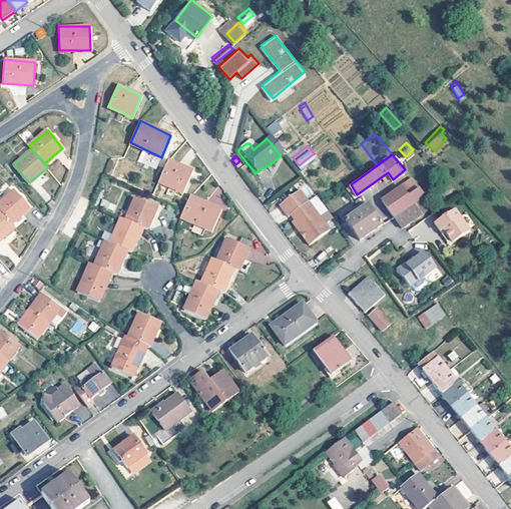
[(191,172),(167,160),(157,181),(181,192),(191,172)]
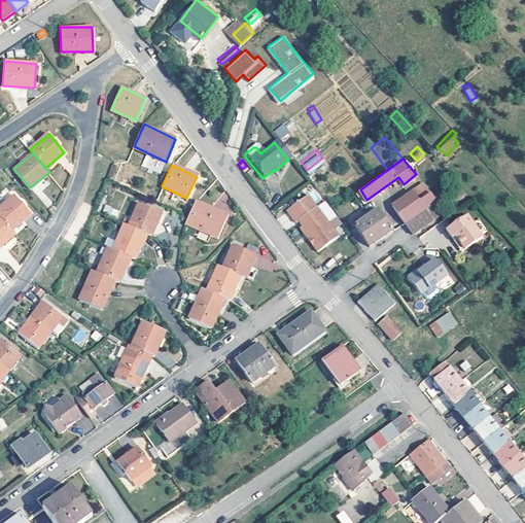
[(446,184),(432,195),(436,200),(450,190),(446,184)]
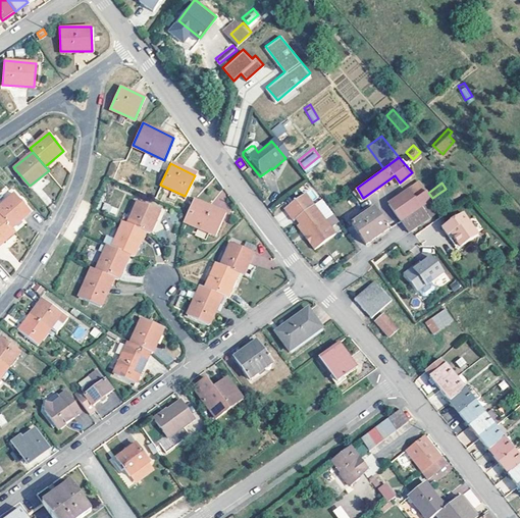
[(311,197),(316,193),(309,185),(305,188),(311,197)]
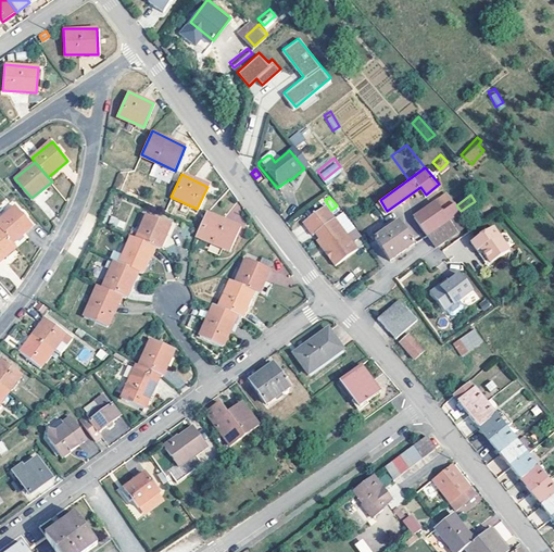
[(456,214),(461,211),(456,205),(454,202),(443,210),(436,200),(415,215),(428,234),(432,233),(456,214)]
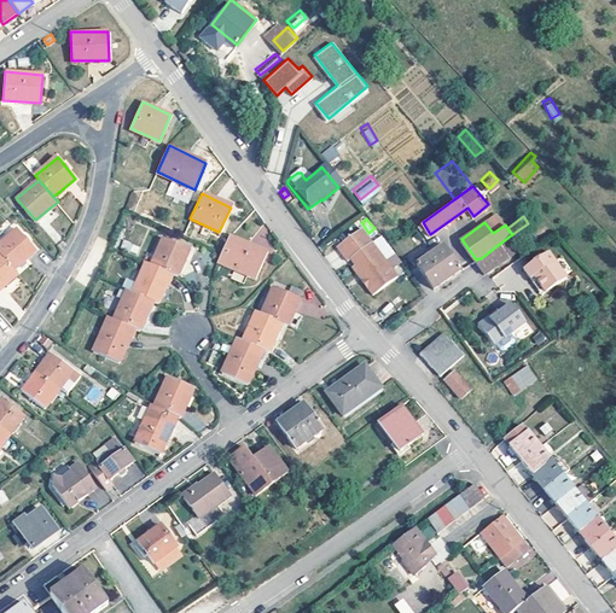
[(528,223),(512,234),(521,245),(522,243),(535,233),(528,223)]
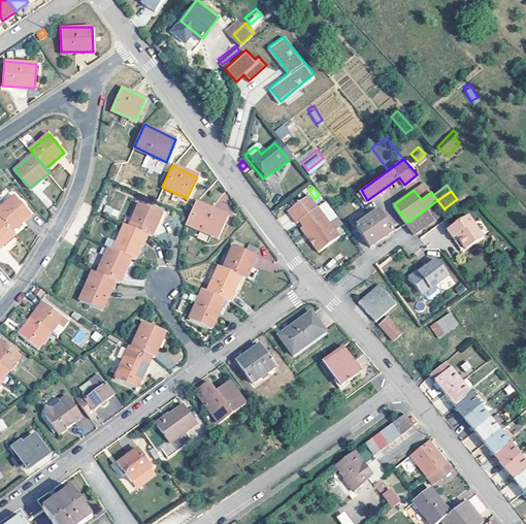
[(303,194),(284,210),(293,223),(295,221),(307,235),(305,237),(316,251),(336,234),(303,194)]
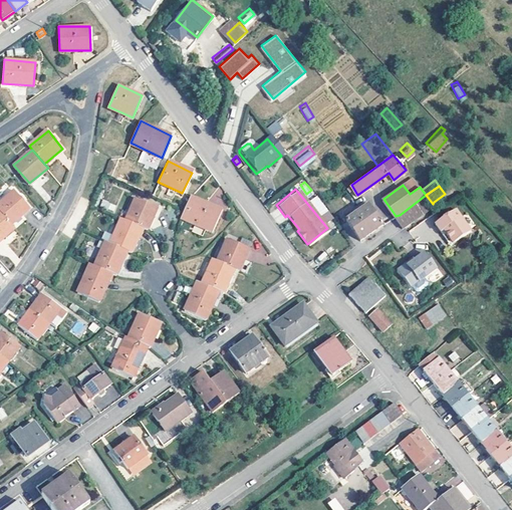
[(0,210),(12,223),(29,209),(14,191),(0,202),(0,210)]
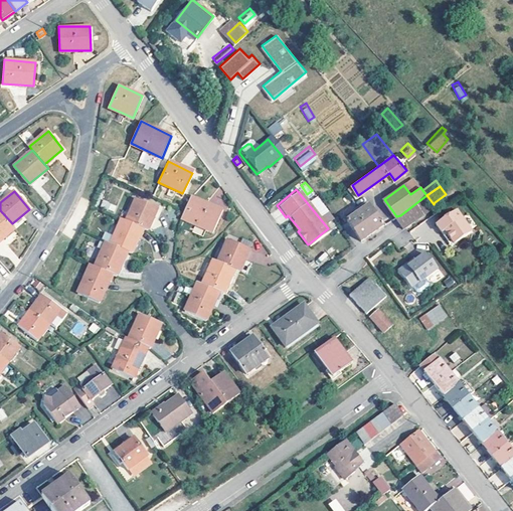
[(221,209),(190,195),(184,209),(181,216),(211,231),(221,209)]
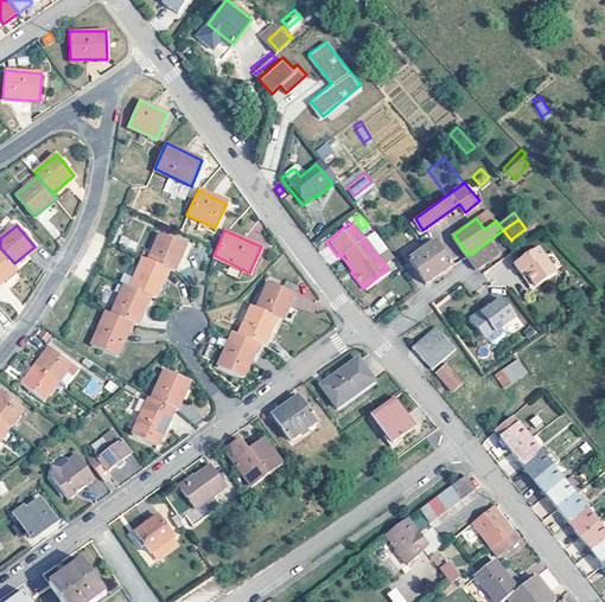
[(511,241),(503,230),(498,234),(505,244),(511,241)]
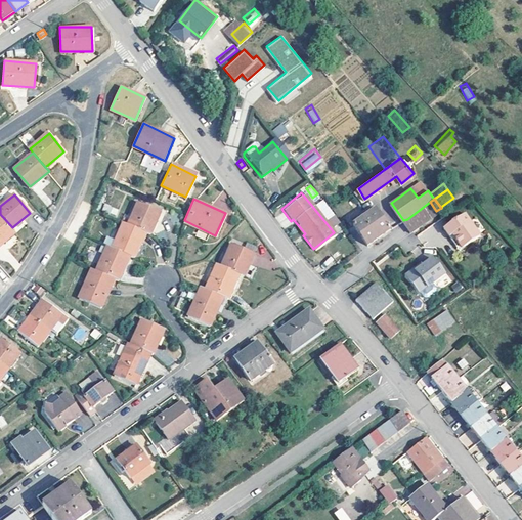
[(127,223),(144,231),(149,233),(159,211),(137,201),(127,223)]
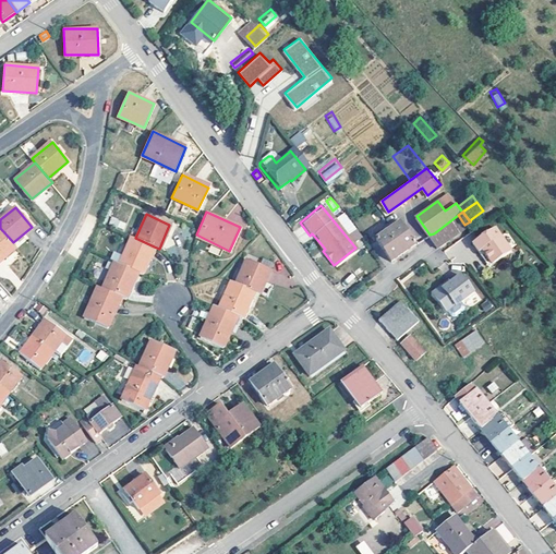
[(467,226),(464,225),(458,215),(434,233),(430,235),(438,247),(467,226)]
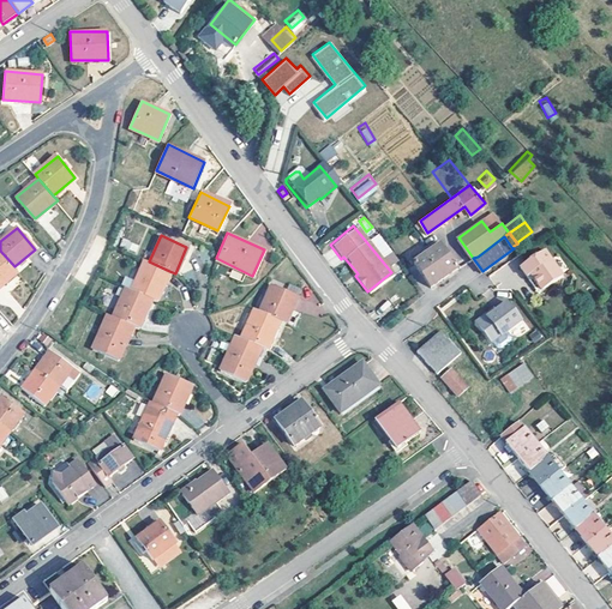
[(442,242),(439,239),(429,246),(431,249),(415,261),(431,285),(457,266),(453,259),(445,248),(441,243),(442,242)]
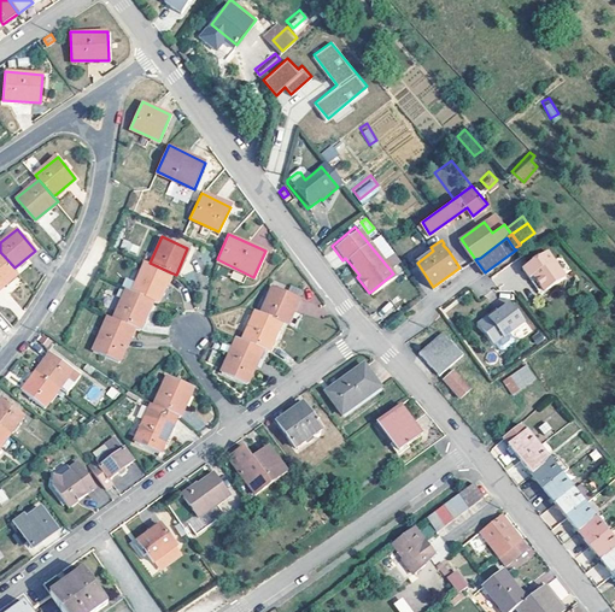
[(545,290),(566,275),(548,249),(523,268),(529,277),(534,275),(545,290)]
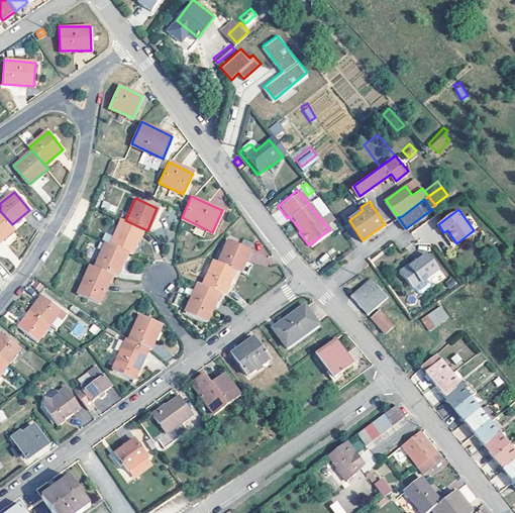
[(12,224),(0,211),(0,241),(16,229),(12,224)]
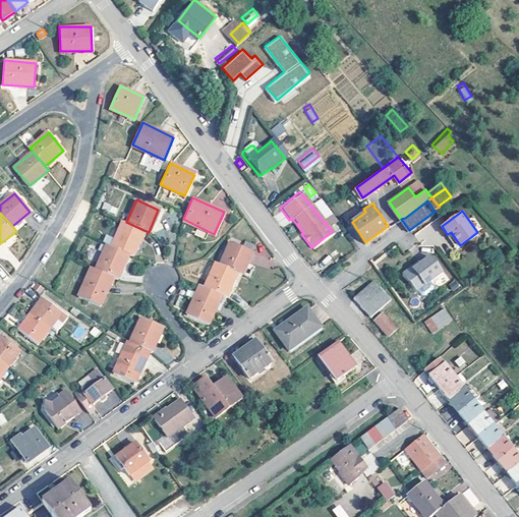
[(122,220),(111,245),(128,253),(133,255),(143,230),(126,222),(122,220)]
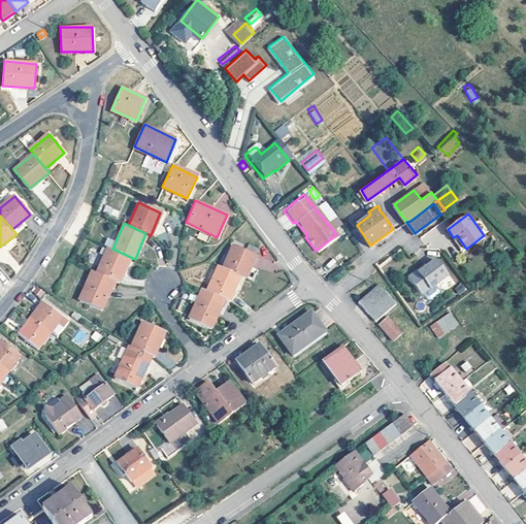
[(300,226),(297,227),(305,237),(307,235),(300,226)]
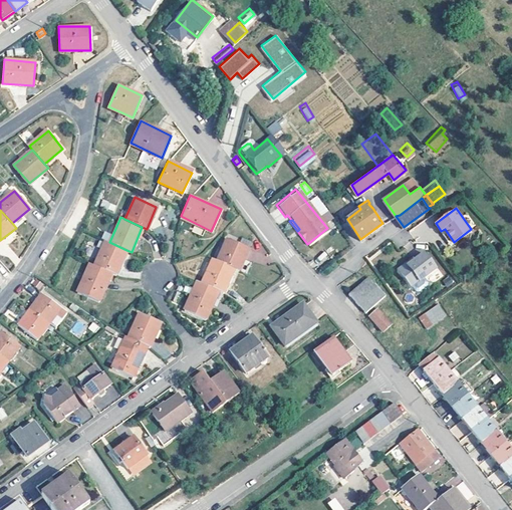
[(454,242),(445,229),(441,231),(451,244),(454,242)]
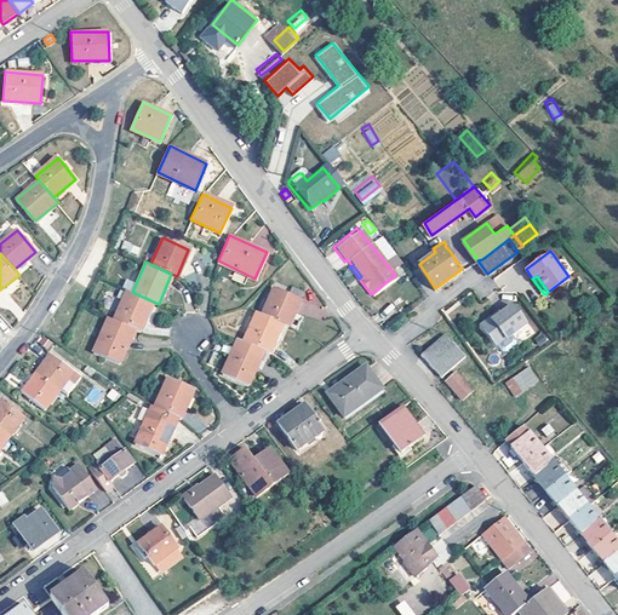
[(304,288),(293,283),(289,293),(299,298),(304,288)]
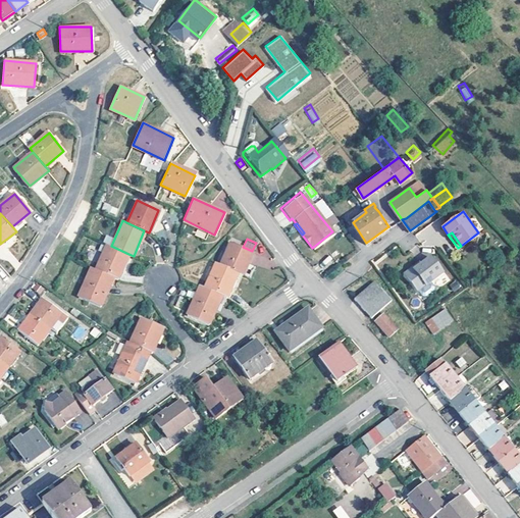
[(230,242),(220,263),(237,271),(242,273),(252,251),(243,247),(230,242)]
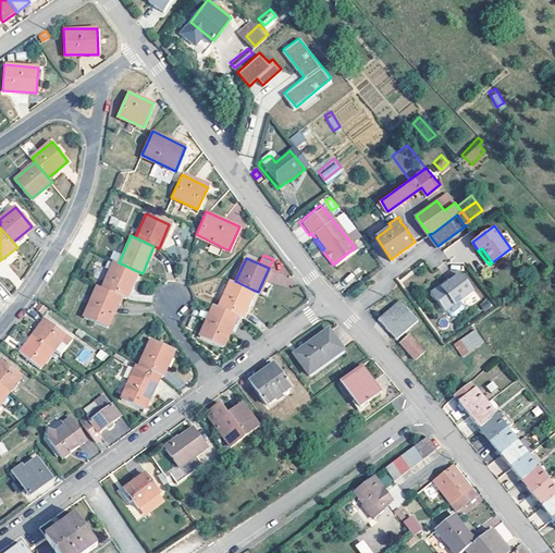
[(113,260),(101,287),(121,295),(126,297),(137,271),(119,262),(113,260)]
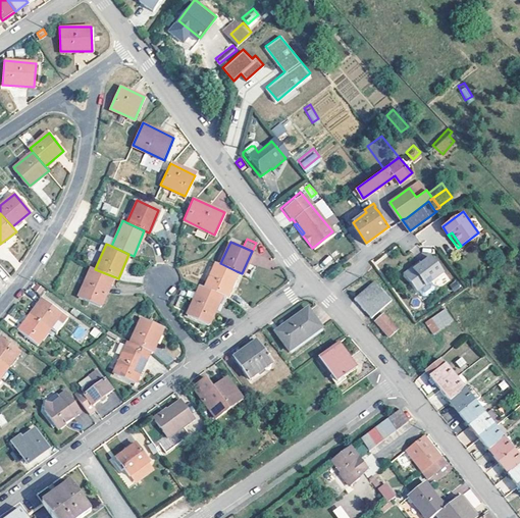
[(445,272),(432,257),(422,264),(416,269),(412,268),(408,270),(408,274),(419,291),(431,281),(445,272)]
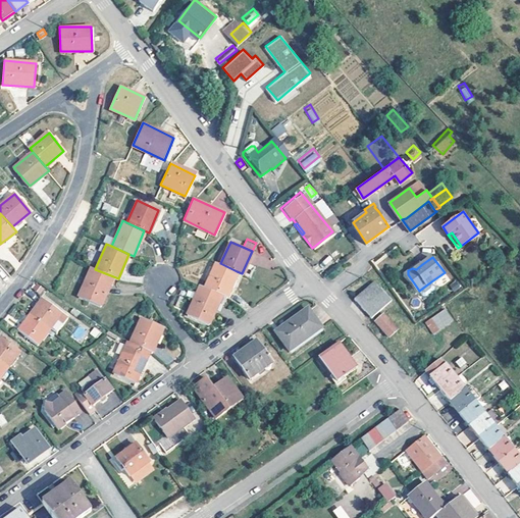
[(215,261),(204,287),(221,294),(226,296),(237,271),(220,263),(215,261)]
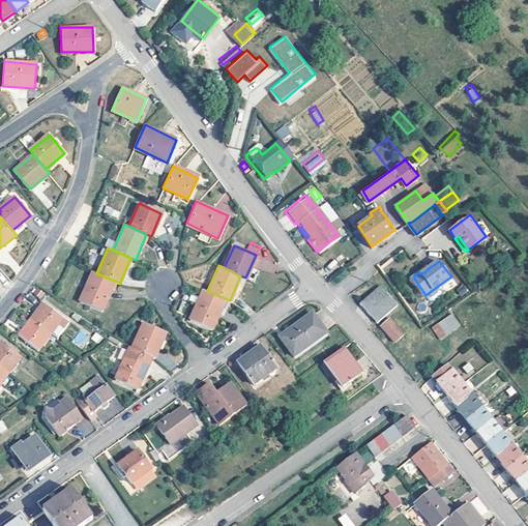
[(115,281),(96,273),(92,271),(79,300),(101,311),(115,281)]
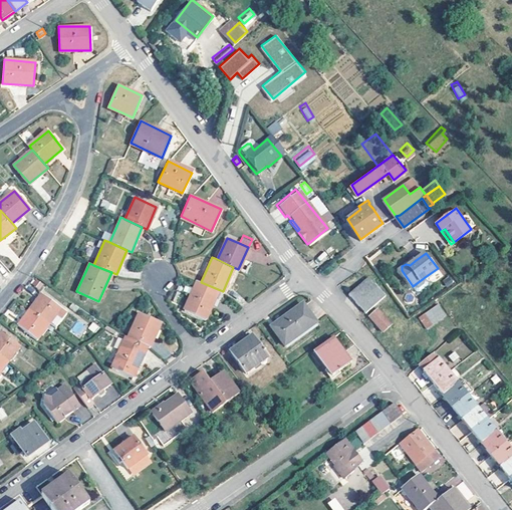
[(448,272),(441,276),(444,283),(452,278),(448,272)]
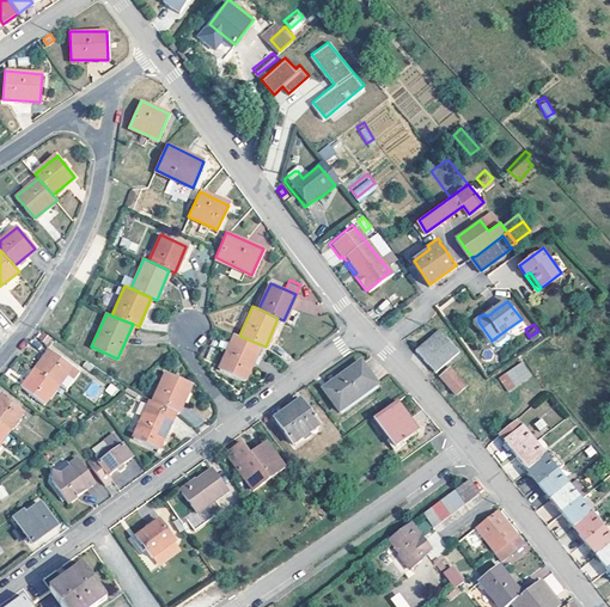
[(426,360),(449,339),(439,329),(416,349),(426,360)]
